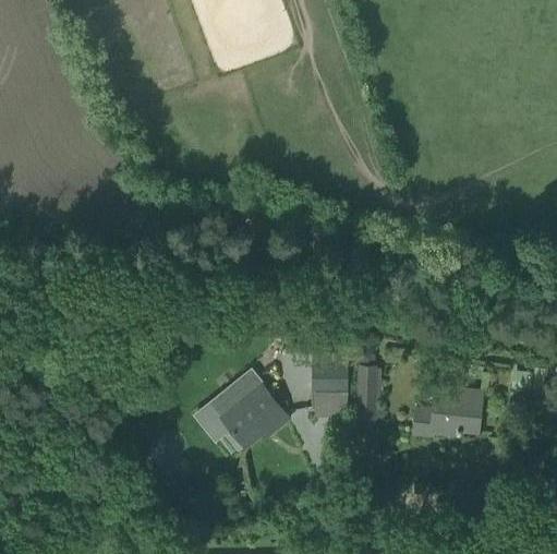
[(348,393),(348,363),(312,363),(312,393),(348,393)]
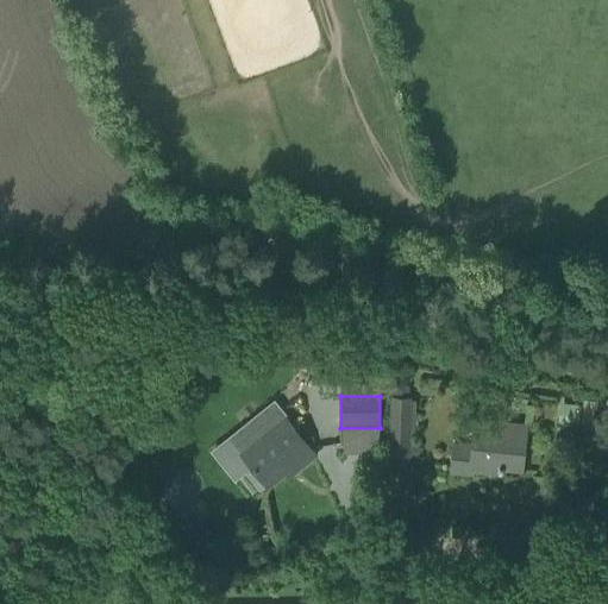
[(400,402),(396,461),(407,463),(408,459),(412,459),(415,406),(411,404),(411,402),(400,402)]
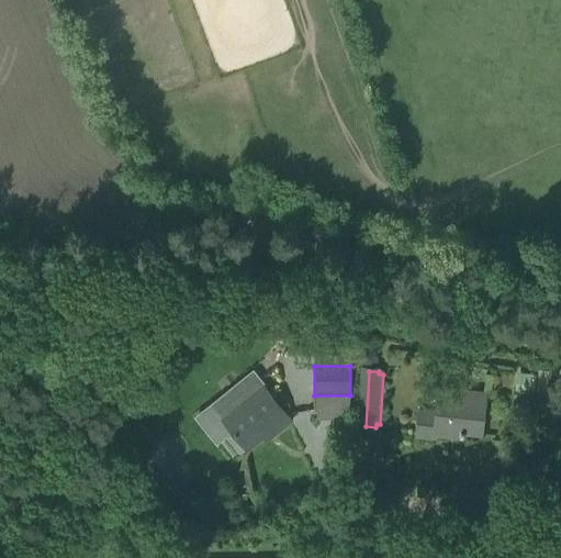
[(538,374),(535,404),(545,405),(547,375),(538,374)]
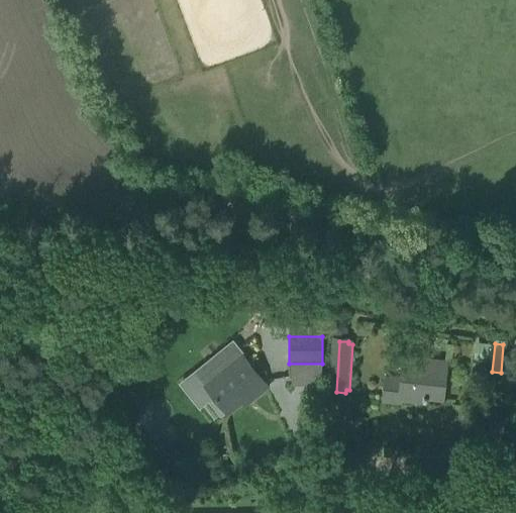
[(250,401),(269,387),(239,349),(199,382),(211,397),(207,400),(220,417),(224,413),(225,415),(247,398),(250,401)]
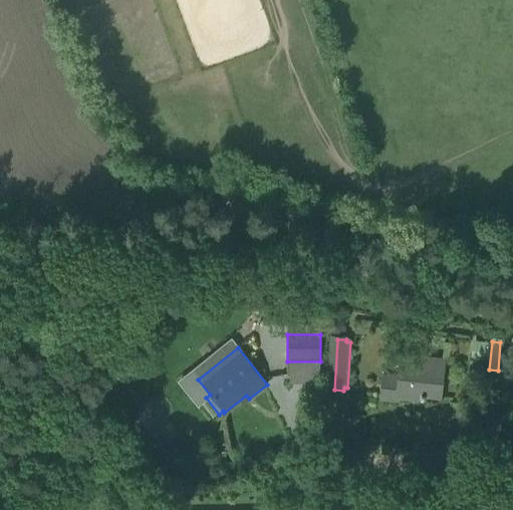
[(439,400),(441,379),(443,364),(402,359),(400,381),(382,379),(380,401),(398,403),(398,400),(423,403),(423,398),(439,400)]
